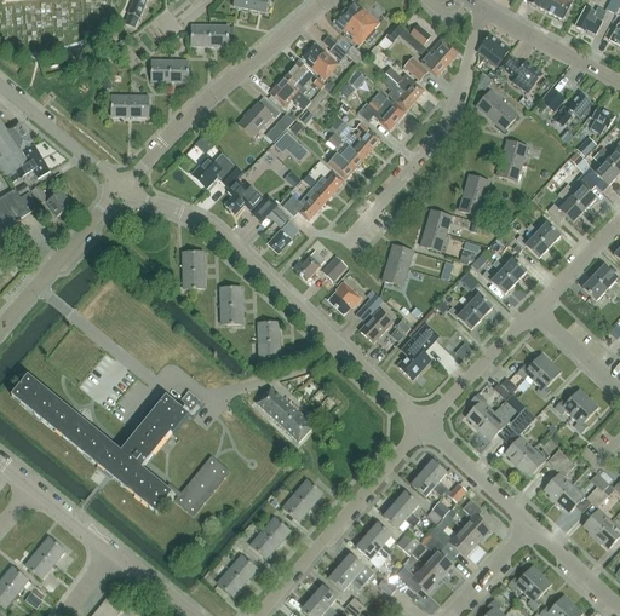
[(133,0),(128,12),(130,12),(125,22),(135,26),(139,16),(147,0),(133,0)]
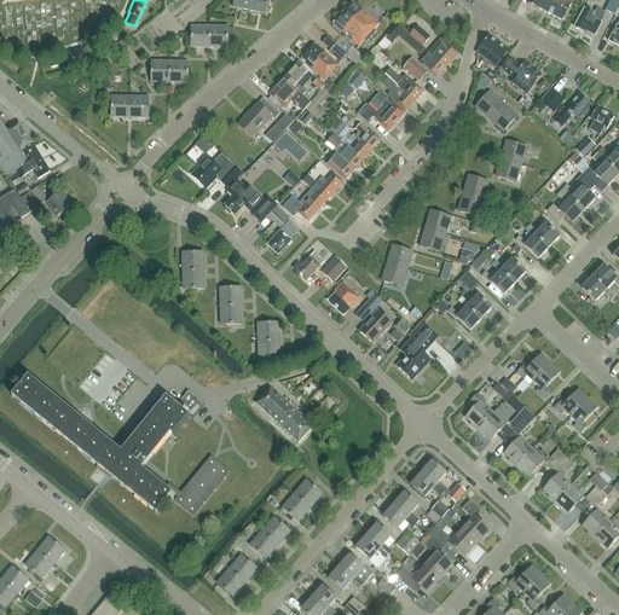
[(266,11),(268,0),(250,0),(249,7),(266,11)]
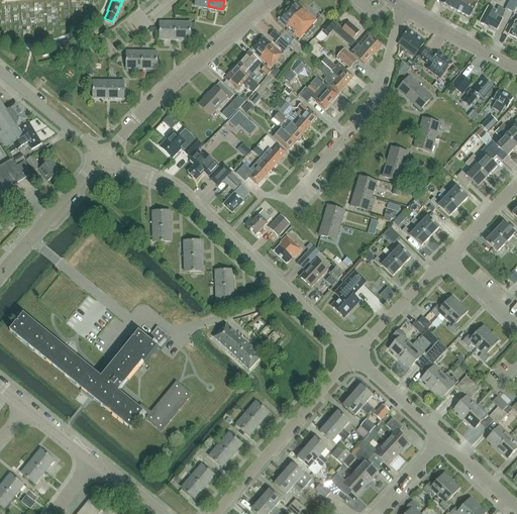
[(316,26),(312,22),(316,17),(297,0),(293,0),(278,17),(277,19),(277,20),(280,23),(286,28),(287,27),(290,24),(294,28),(293,30),(300,36),(304,31),(308,35),(316,26)]
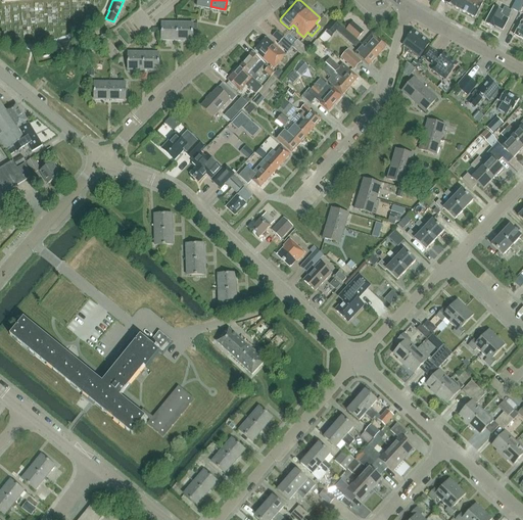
[(445,0),(445,1),(455,6),(455,5),(475,15),(482,0),(445,0)]
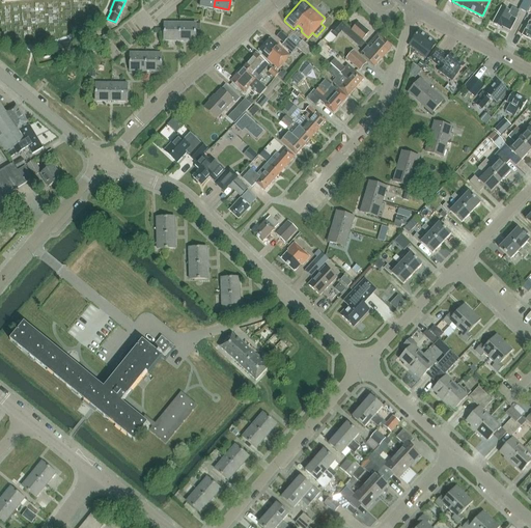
[(522,0),(519,6),(527,10),(530,2),(530,0),(522,0)]
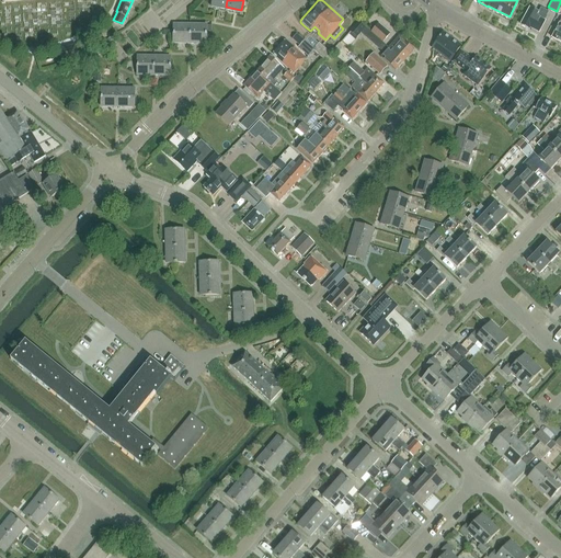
[(546,13),(548,9),(542,7),(540,11),(538,10),(539,10),(530,6),(521,22),(529,27),(530,25),(539,30),(545,19),(547,14),(546,13)]
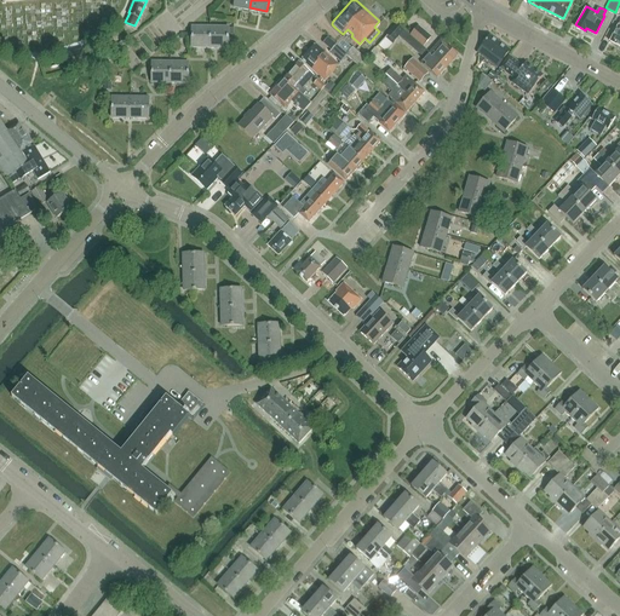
[(446,64),(429,49),(428,50),(395,21),(385,32),(392,40),(399,34),(423,56),(419,59),(436,75),(446,64)]
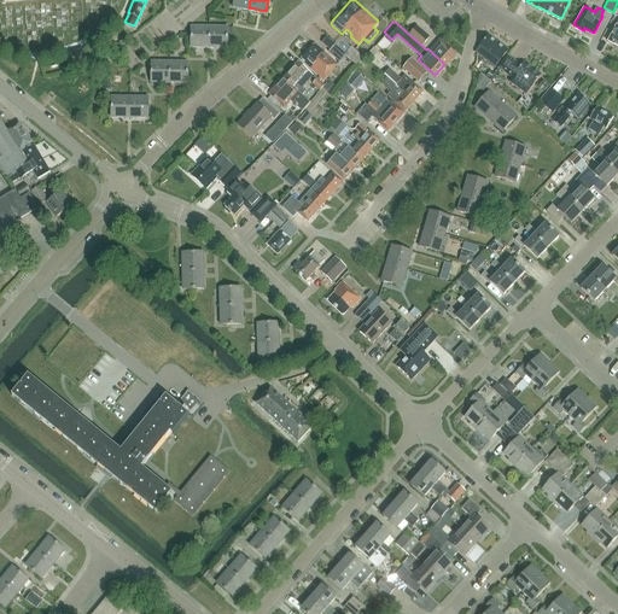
[(430,33),(417,22),(408,33),(421,44),(430,33)]
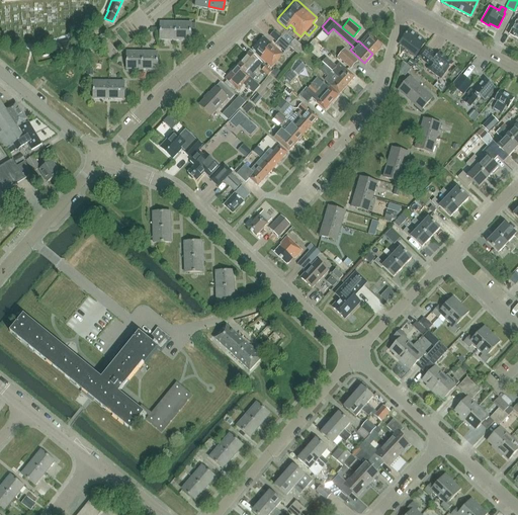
[(175,37),(176,20),(161,20),(160,37),(175,37)]
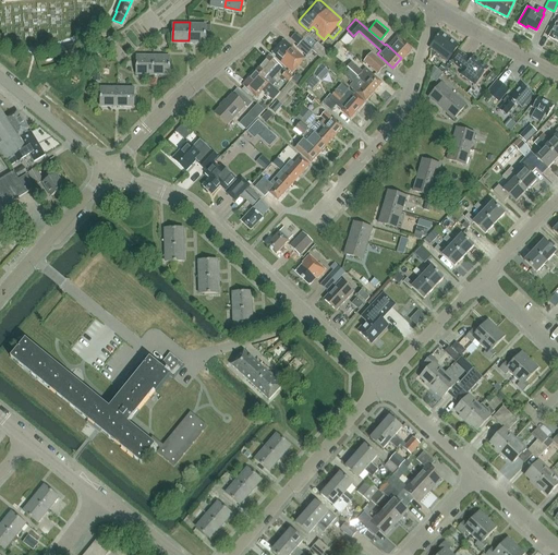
[(205,40),(206,22),(190,22),(189,40),(205,40)]
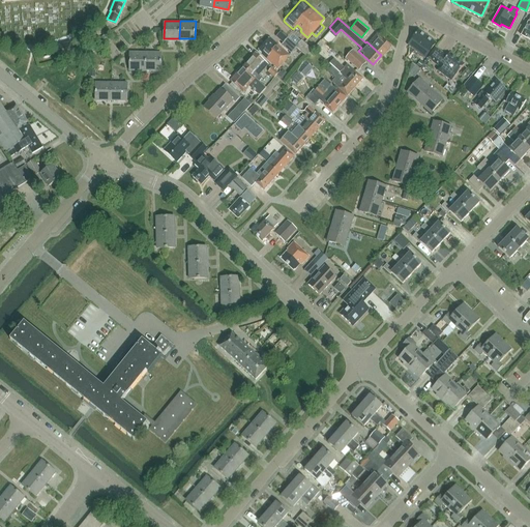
[(424,56),(436,40),(419,28),(408,42),(424,56)]
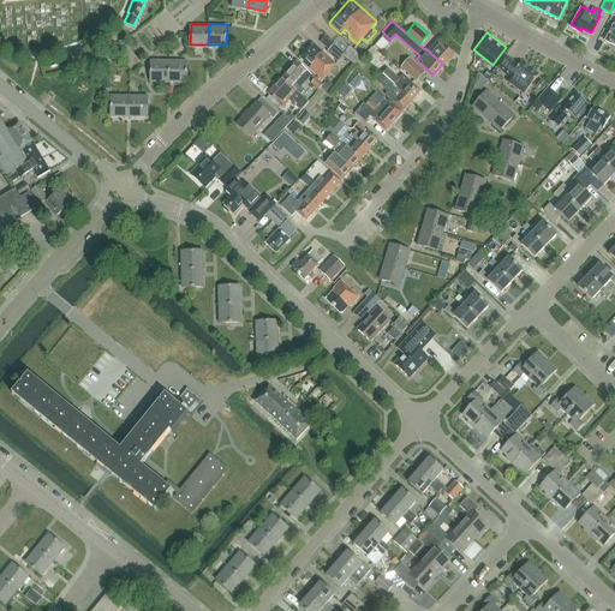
[(425,48),(442,64),(453,52),(436,36),(425,48)]
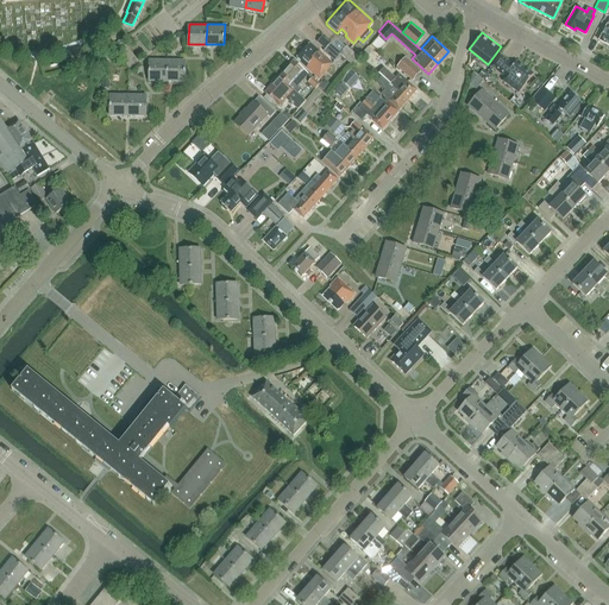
[(382,43),(375,37),(371,42),(377,48),(382,43)]
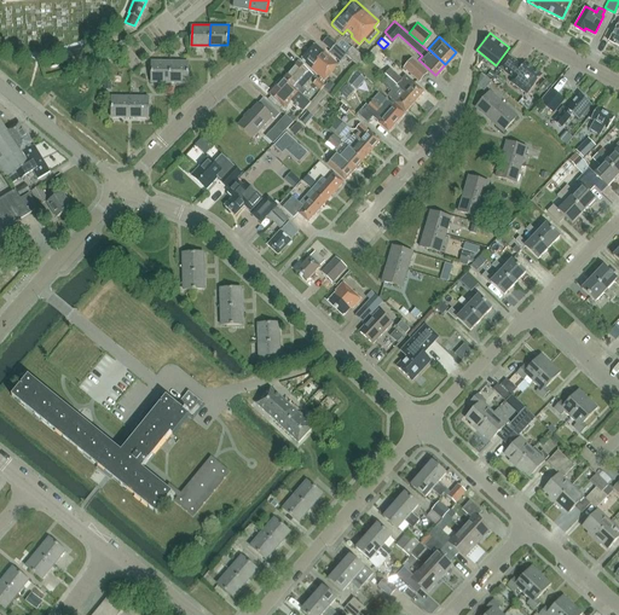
[(314,41),(301,56),(324,77),(339,62),(314,41)]
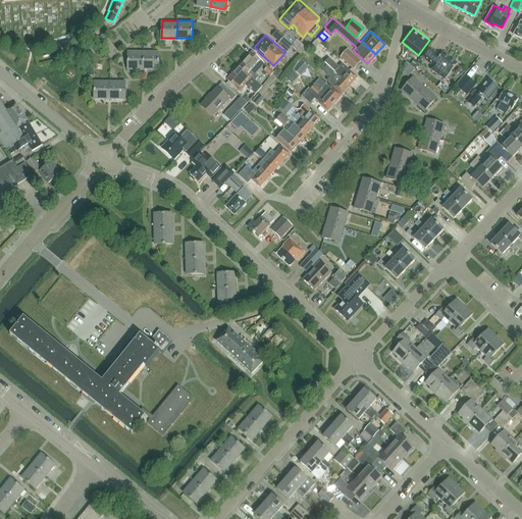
[(290,44),(291,43),(281,36),(276,42),(286,50),(291,45),(290,44)]
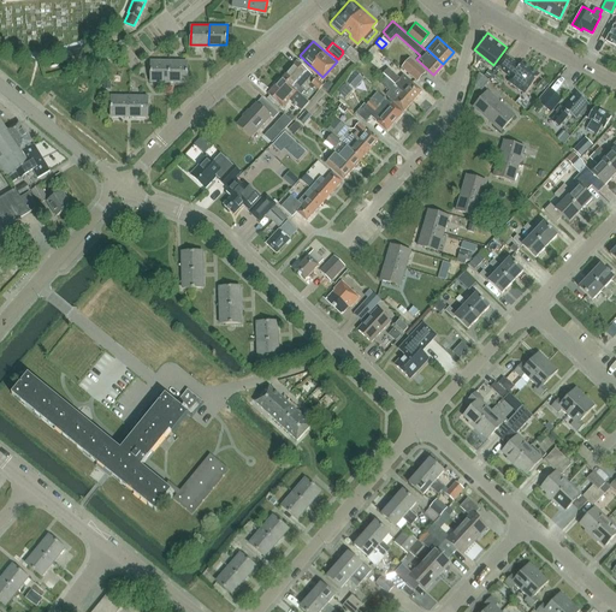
[(363,54),(368,59),(378,48),(373,43),(363,54)]
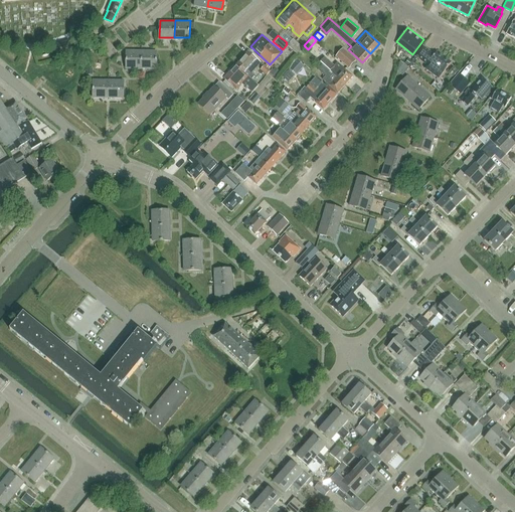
[(286,43),(287,44),(297,52),(303,46),(292,37),(287,42),(286,43)]
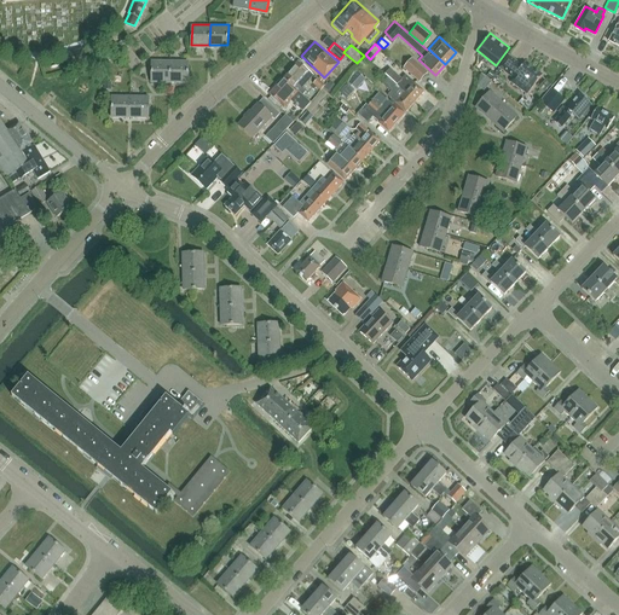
[(67,52),(71,67),(88,62),(86,56),(84,47),(67,52)]
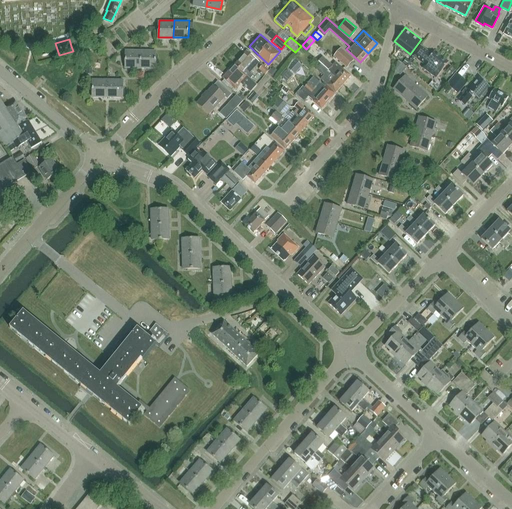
[(80,40),(71,46),(73,51),(83,44),(80,40)]
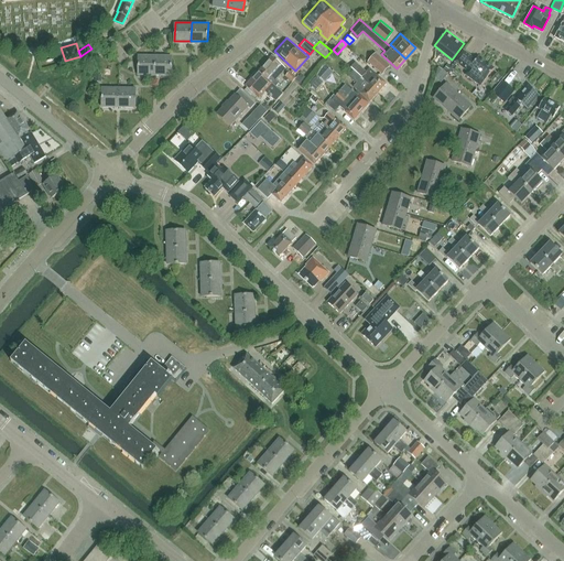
[(478,54),(474,60),(473,58),(474,56),(463,49),(455,60),(467,69),(465,73),(480,84),(487,75),(495,66),(478,54)]
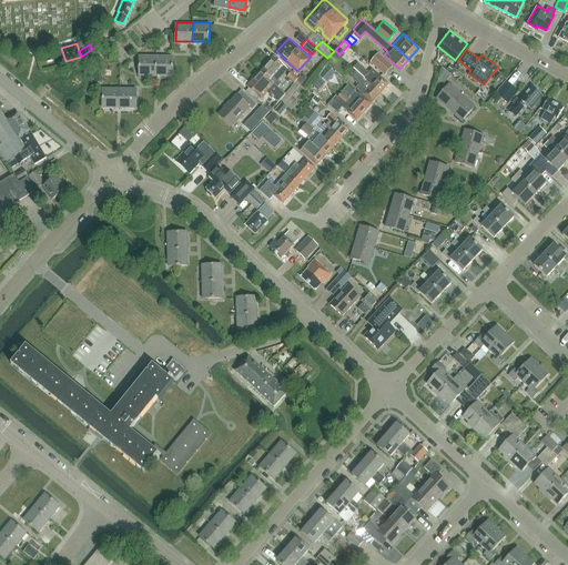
[(392,64),(377,51),(369,60),(384,73),(392,64)]
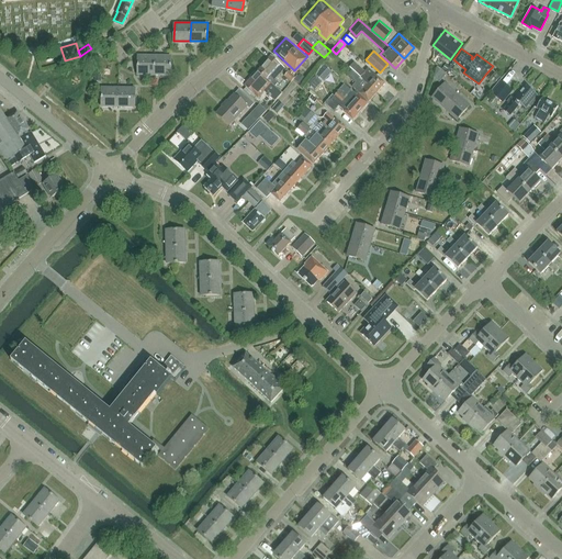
[(154,73),(155,54),(138,54),(137,73),(154,73)]
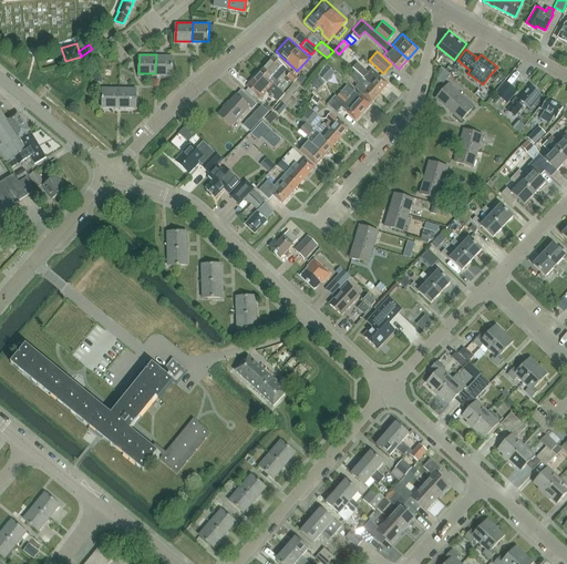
[(155,73),(173,73),(173,54),(156,54),(155,73)]
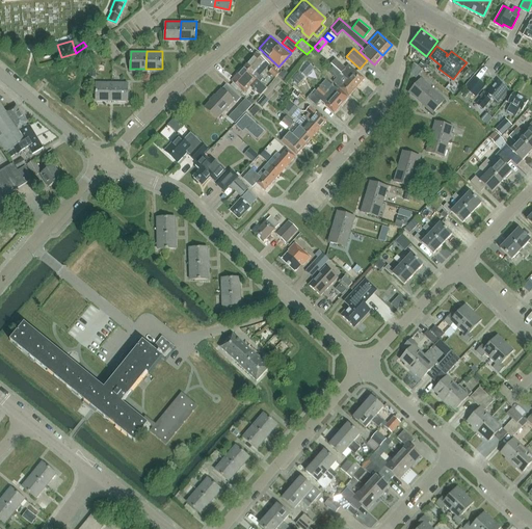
[(262,76),(260,74),(269,62),(257,51),(244,64),(257,76),(260,79),(262,76)]
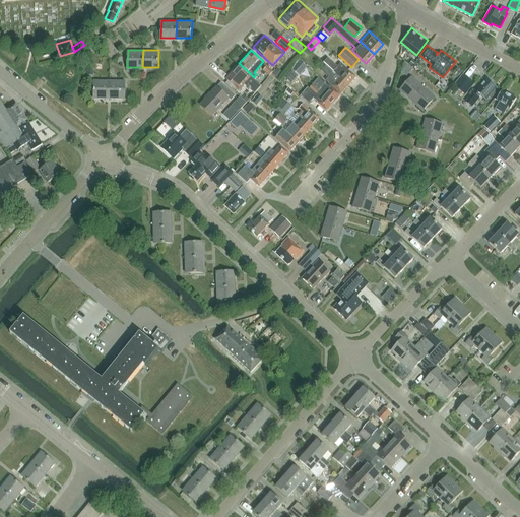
[(323,60),(325,62),(337,72),(348,83),(356,75),(340,61),(337,65),(327,56),(323,60)]
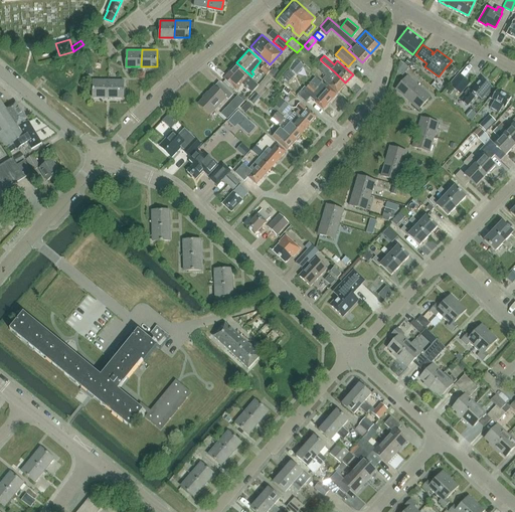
[(297,57),(289,66),(297,72),(304,64),(297,57)]
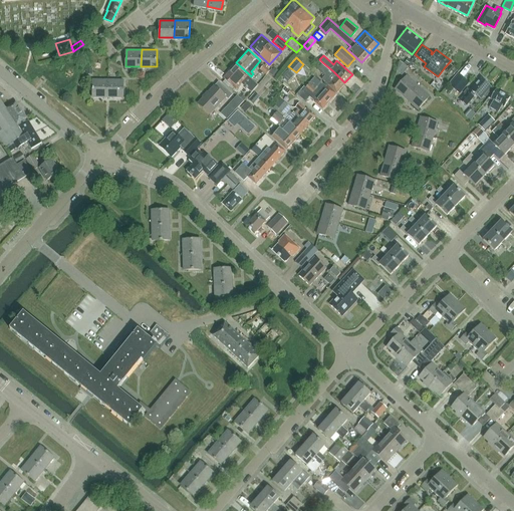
[(344,82),(333,71),(321,61),(316,66),(324,73),(321,76),(325,80),(337,90),(344,82)]
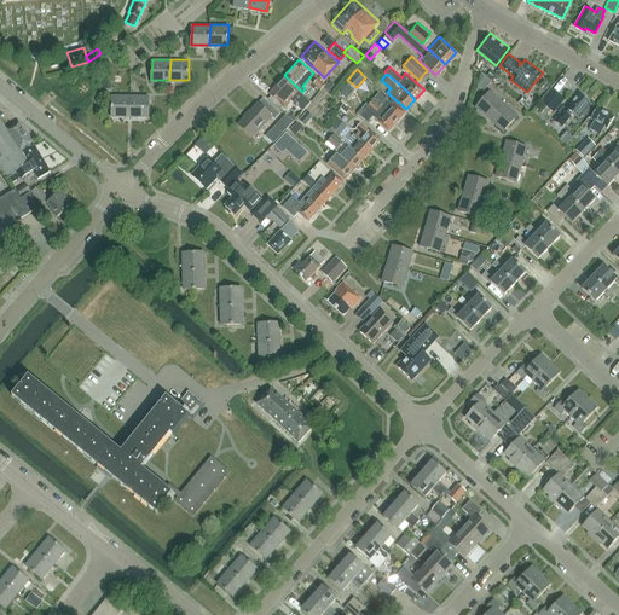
[(302,92),(299,88),(284,75),(270,92),(284,105),(290,99),(301,109),(310,99),(301,92),(302,92)]
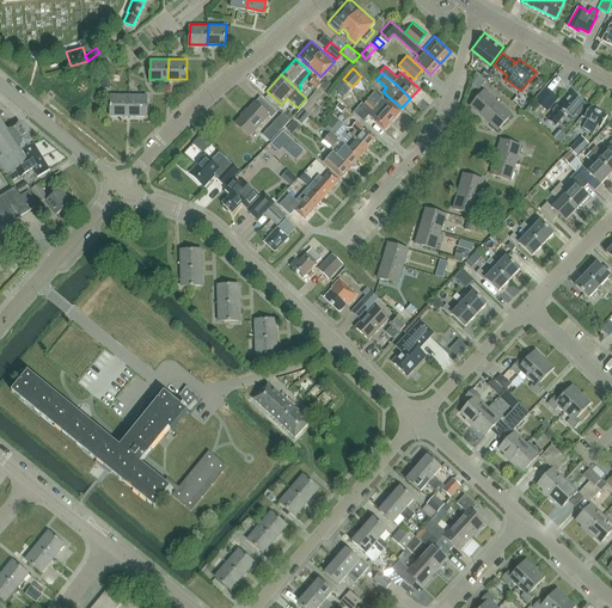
[(320,81),(313,75),(308,80),(316,86),(320,81)]
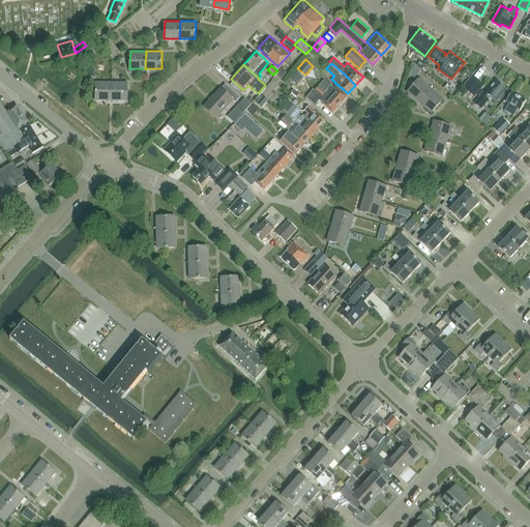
[(467,66),(464,69),(461,72),(466,77),(469,74),(472,70),(467,66)]
